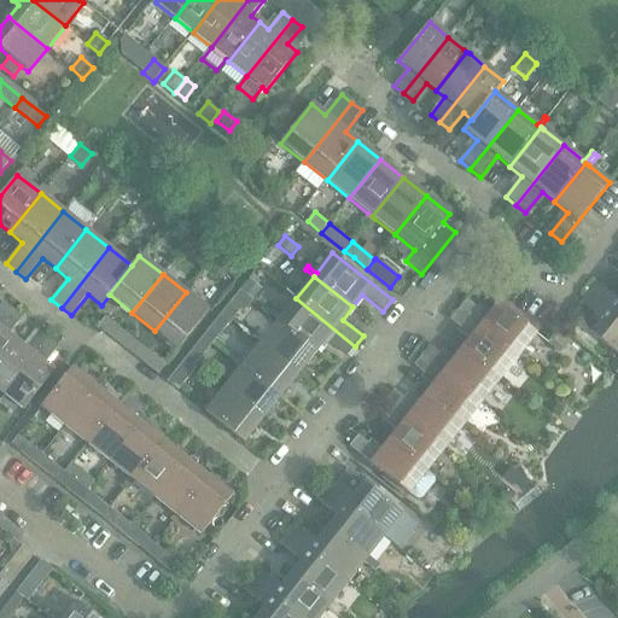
[(249,280),(239,292),(252,302),(262,290),(250,279),(249,280)]
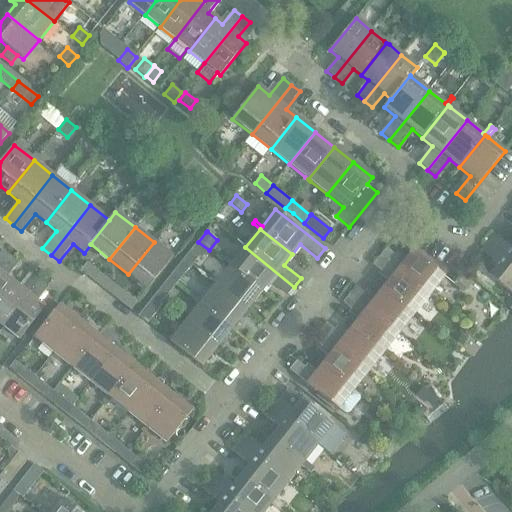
[(511,263),(511,247),(511,249),(494,235),(487,243),(511,263)]
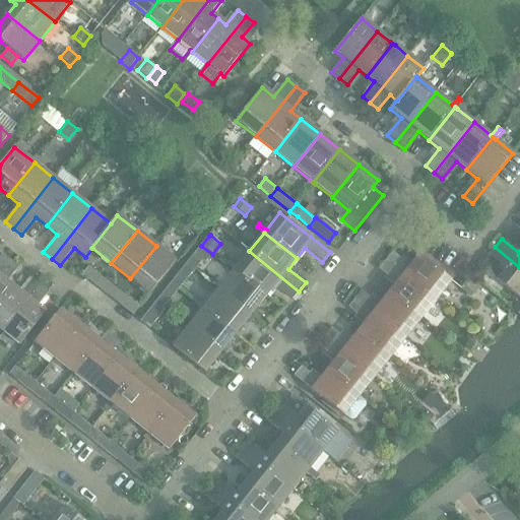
[(176,262),(156,246),(130,278),(149,295),(176,262)]
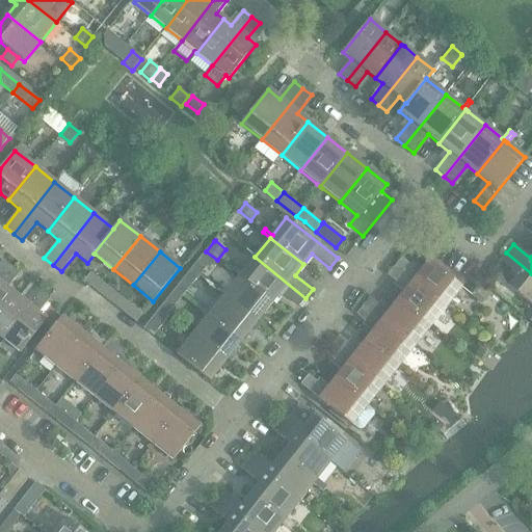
[(531,307),(531,273),(506,253),(500,262),(517,276),(508,288),(531,307)]
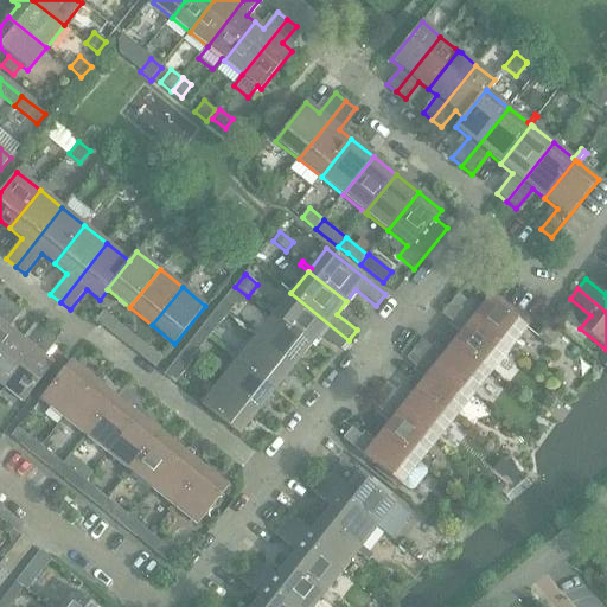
[(342,350),(349,340),(291,293),(273,315),(311,346),(321,333),(342,350)]
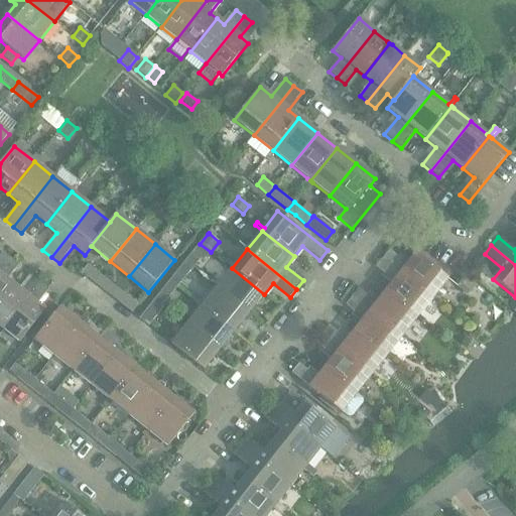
[(202,256),(195,251),(185,262),(192,268),(202,256)]
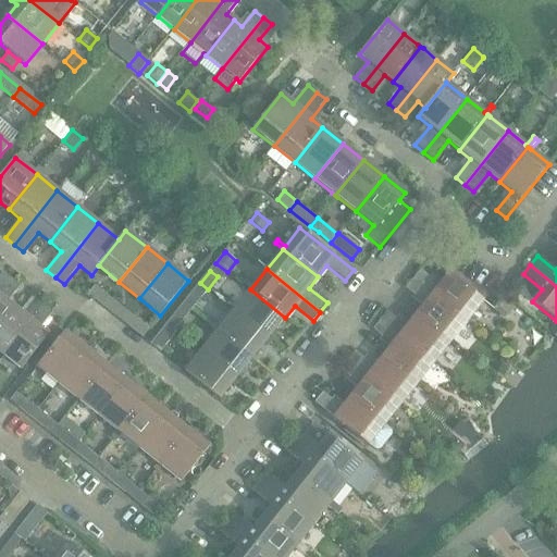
[(420,271),(413,280),(467,323),(483,301),(448,273),(440,285),(420,271)]
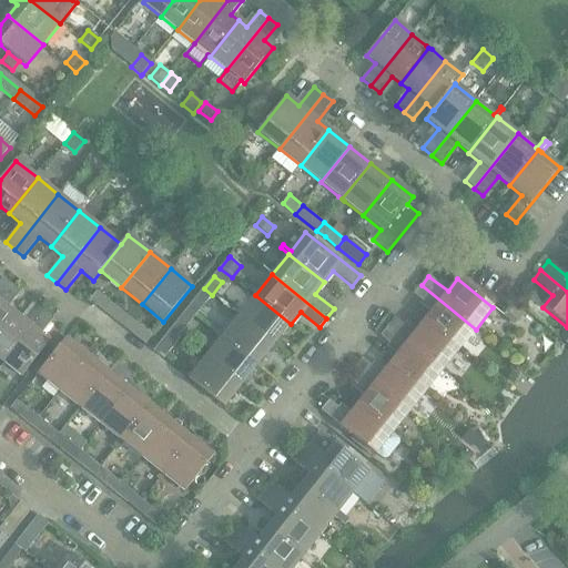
[(0,300),(12,285),(3,279),(0,282),(0,300)]
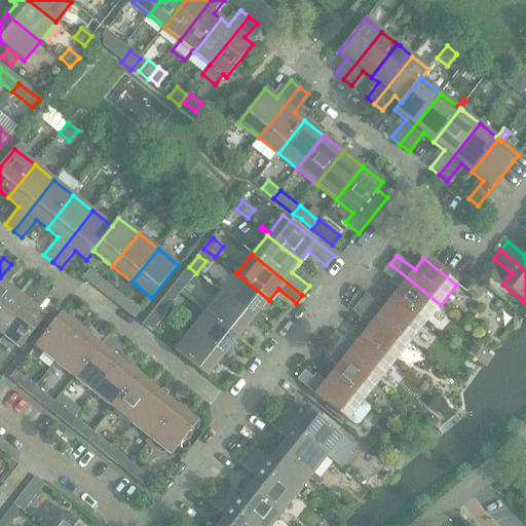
[(19,270),(11,264),(0,277),(0,309),(14,291),(7,286),(19,270)]
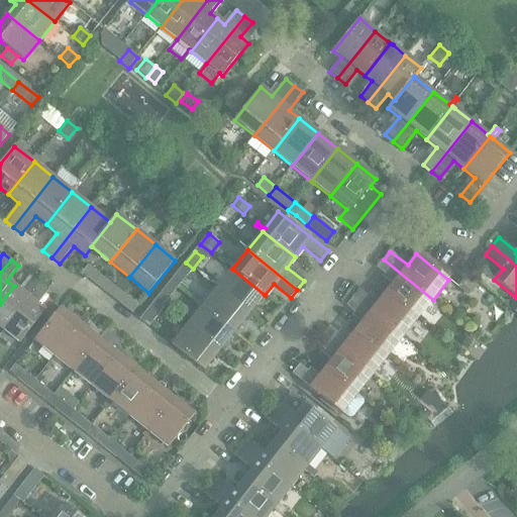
[(418,318),(419,317),(433,300),(384,260),(377,269),(394,282),(386,293),(418,318)]
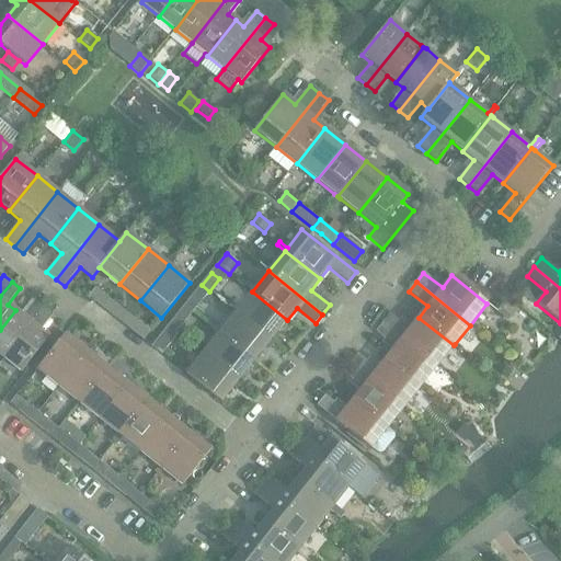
[(193,312),(209,292),(202,285),(185,306),(193,312)]
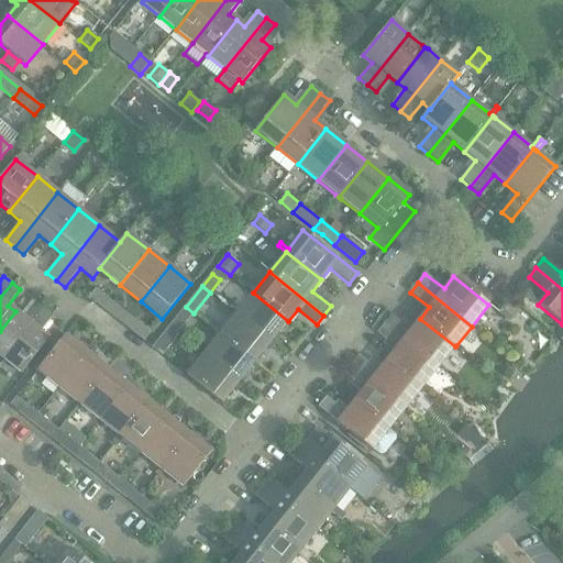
[(88,298),(101,308),(109,300),(96,289),(88,298)]
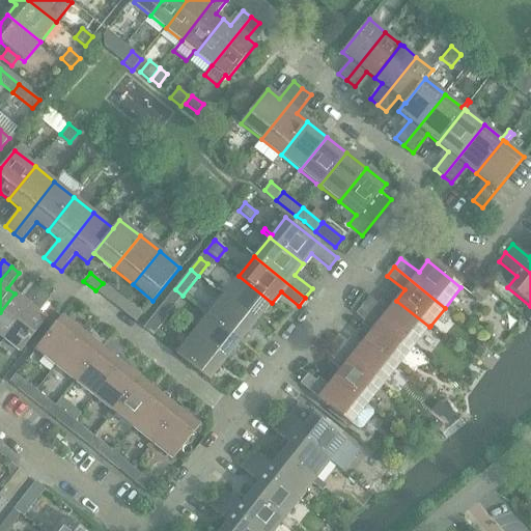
[(256,322),(272,303),(239,276),(223,296),(256,322)]
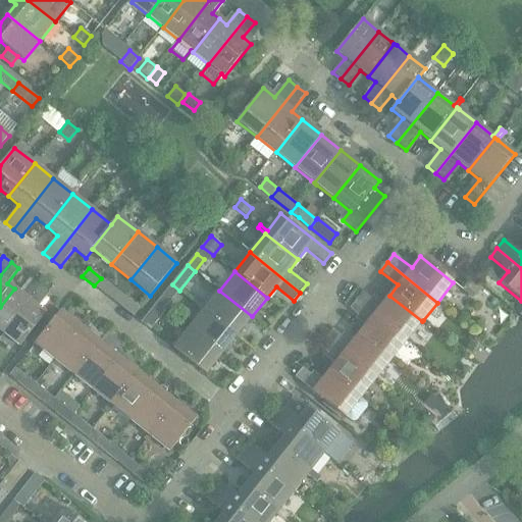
[(94,285),(113,301),(119,293),(101,278),(94,285)]
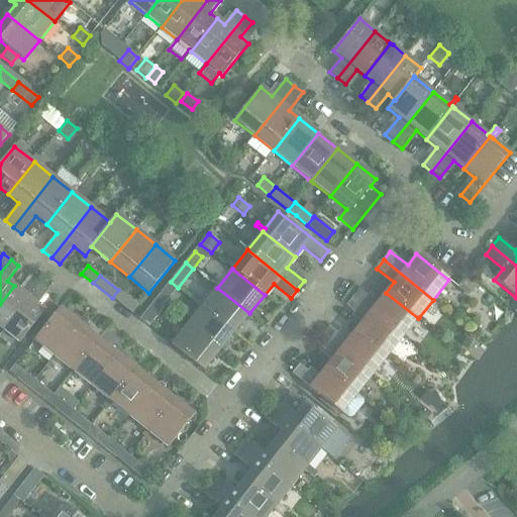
[(468,277),(458,288),(469,296),(478,285),(468,277)]
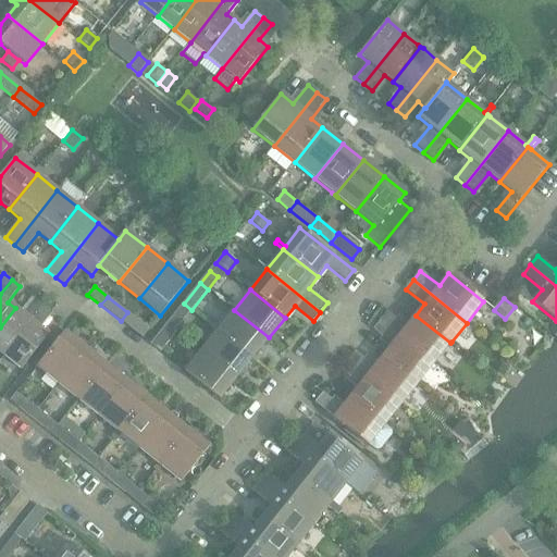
[(23,314),(15,308),(0,327),(0,353),(4,357),(45,306),(36,299),(23,314)]
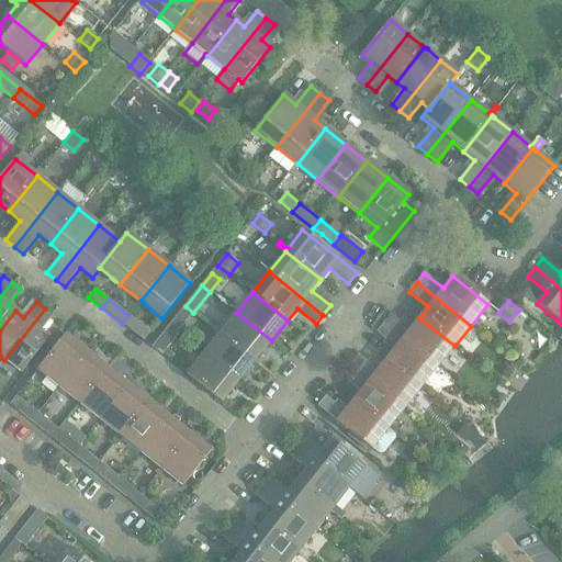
[(177,333),(193,313),(186,306),(169,326),(177,333)]
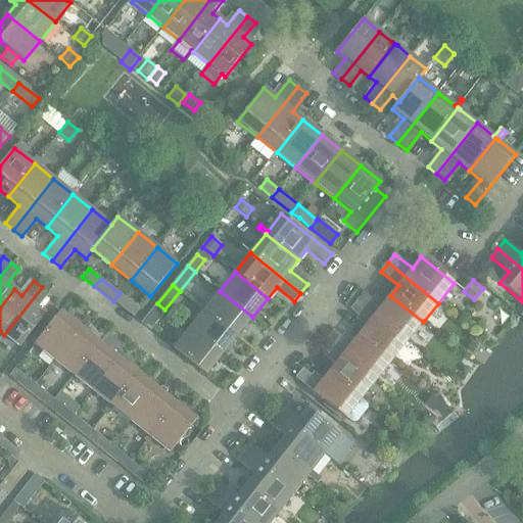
[(49,293),(42,287),(4,335),(19,347),(46,315),(38,307),(49,293)]
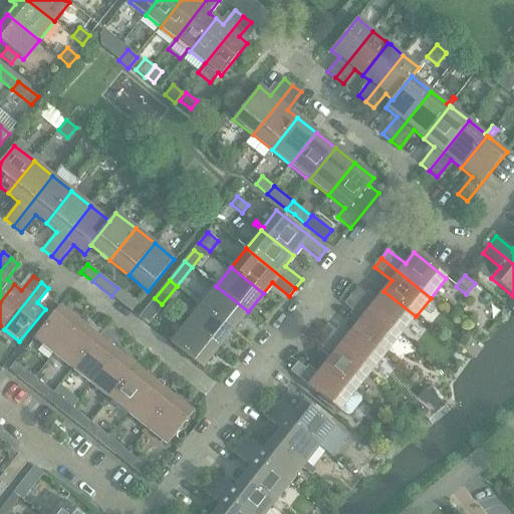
[(233,330),(248,311),(216,286),(203,302),(201,304),(233,330)]
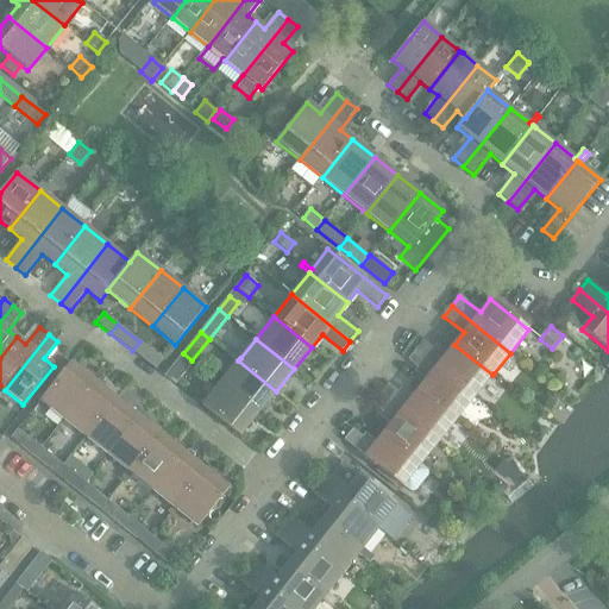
[(501,378),(494,374),(493,375),(454,345),(445,357),(424,340),(416,351),(475,397),(489,380),(496,384),(501,378)]
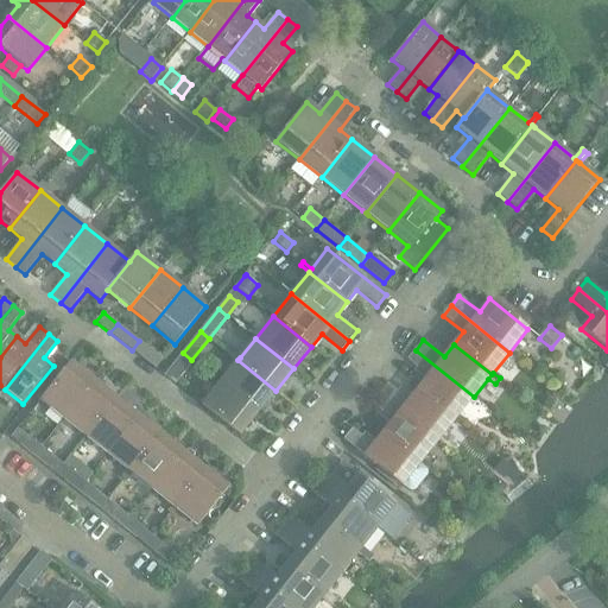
[(163,360),(139,341),(132,350),(156,369),(163,360)]
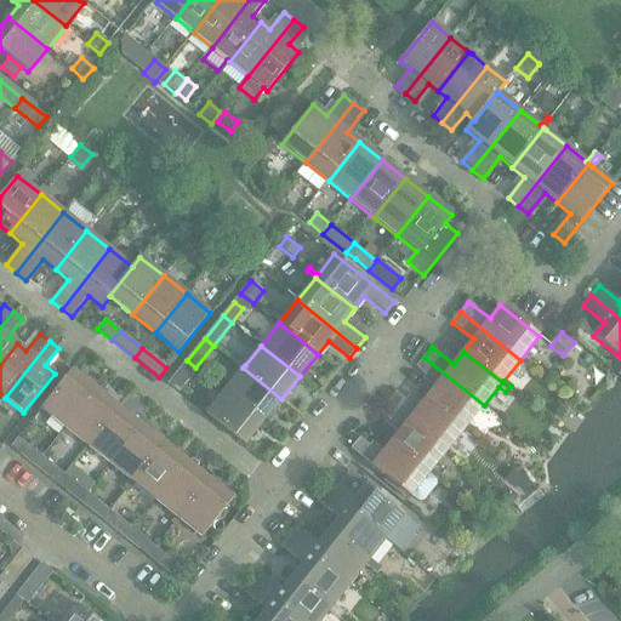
[(437,385),(427,397),(466,428),(468,426),(484,405),(425,358),(416,368),(437,385)]
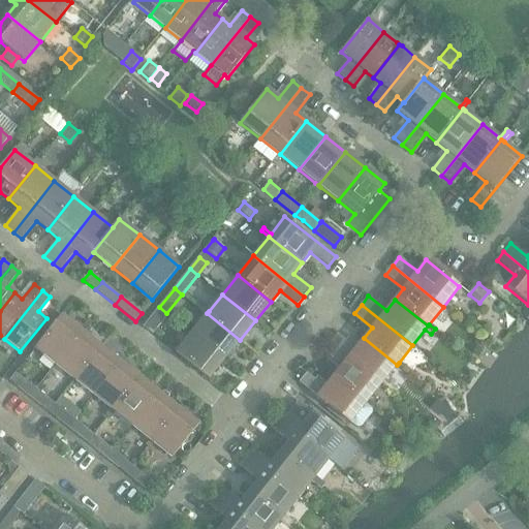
[(168,314),(166,313),(159,307),(143,328),(152,335),(168,314)]
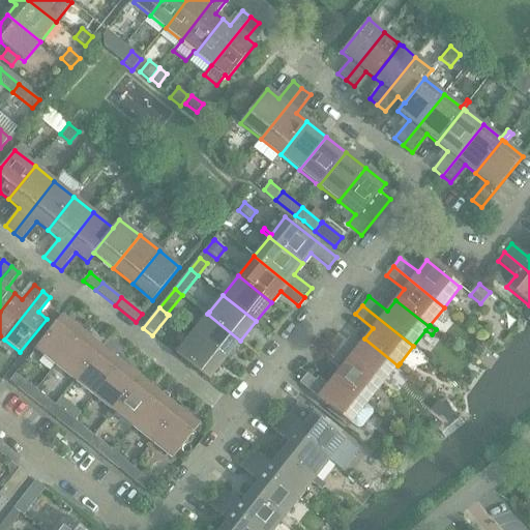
[(225,360),(240,341),(207,314),(205,317),(192,333),(225,360)]
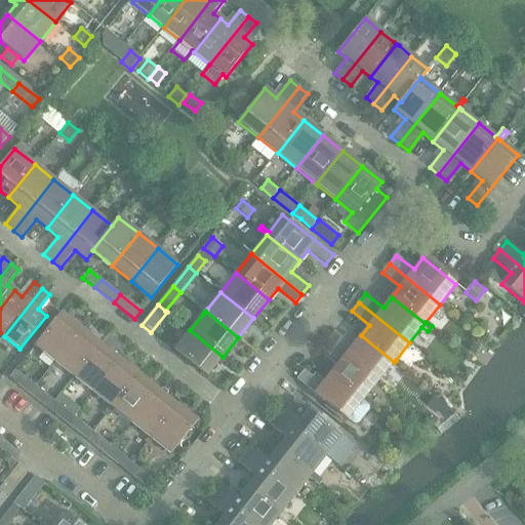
[(35,347),(54,362),(81,329),(62,313),(35,347)]
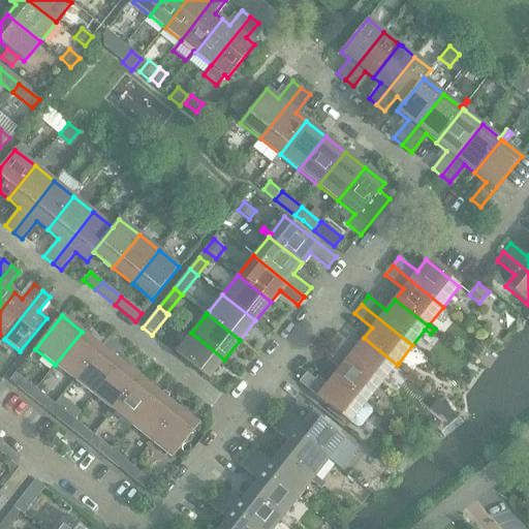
[(55,365),(74,380),(101,347),(82,332),(55,365)]
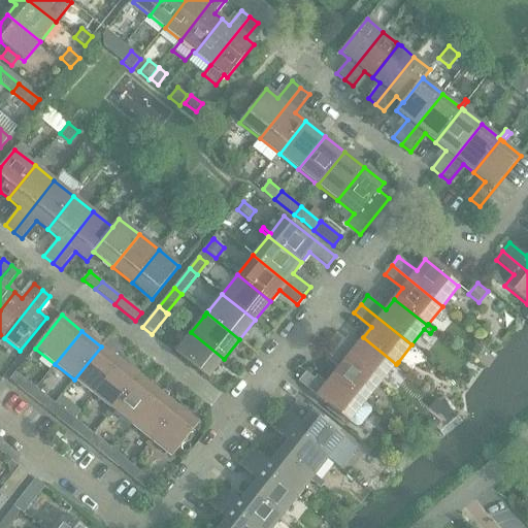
[(208,378),(224,359),(191,332),(174,353),(208,378)]
